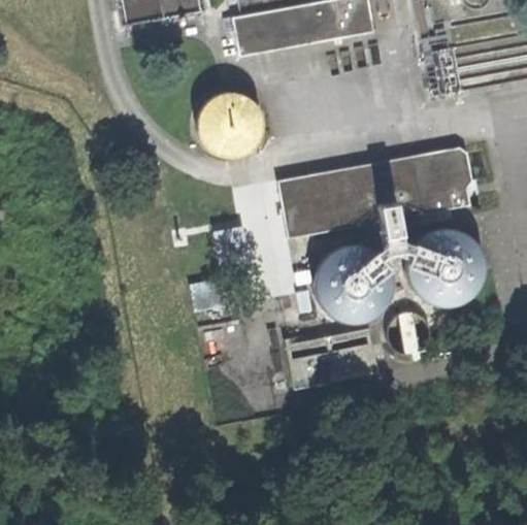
[(327,0),(233,17),(240,55),(375,31),(369,0),(327,0)]
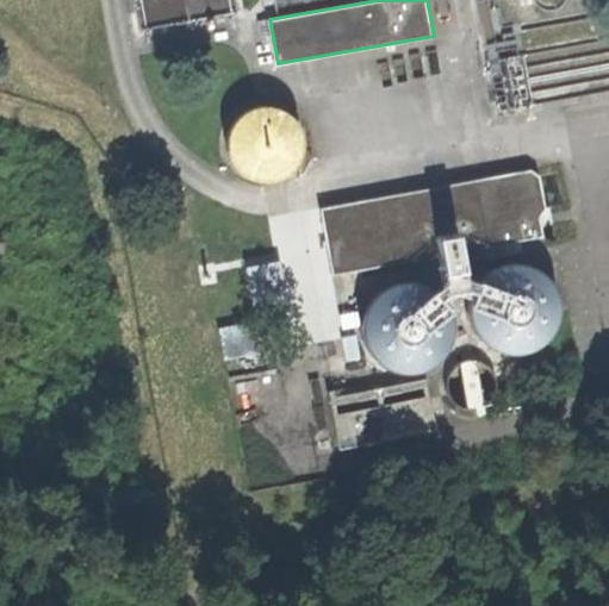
[(308,174),(306,107),(241,110),(242,175),(308,174)]
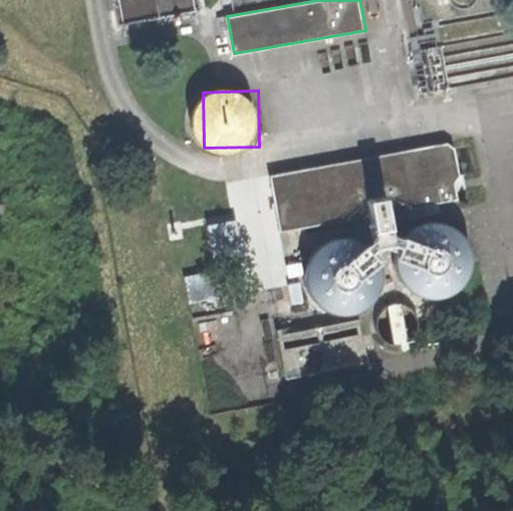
[(452,142),(269,175),(282,238),(319,230),(301,254),(304,302),(333,318),(372,310),(393,290),(420,300),(457,294),(477,271),(476,240),(454,211),(469,210),(452,142)]
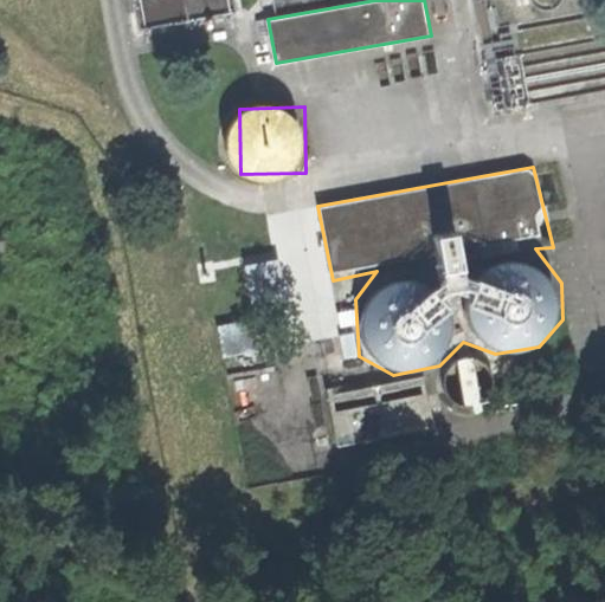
[(253,301),(289,297),(284,258),(249,261),(253,301)]
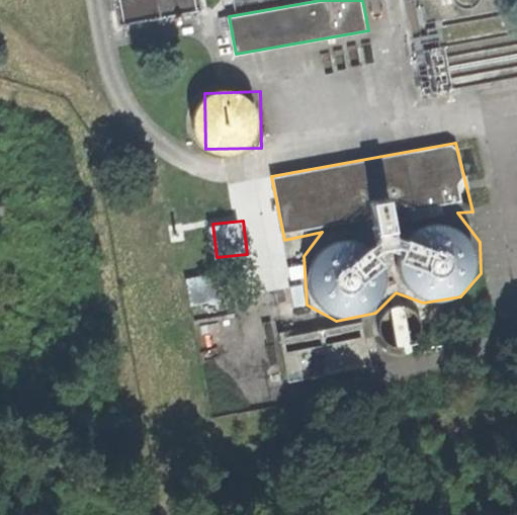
[(235,271),(190,275),(193,305),(237,299),(235,271)]
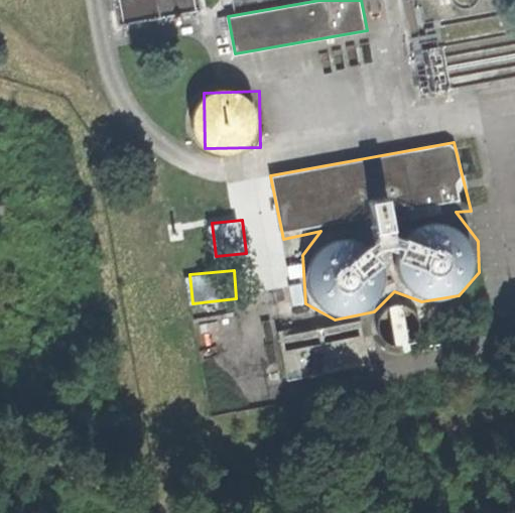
[(386,342),(407,341),(406,309),(384,310),(386,342)]
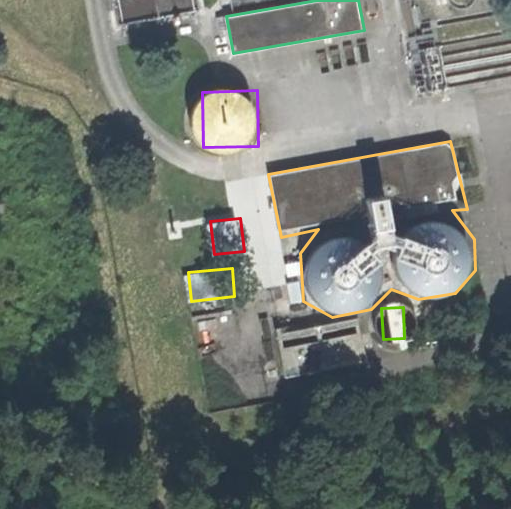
[(358,318),(279,334),(287,373),(366,357),(358,318)]
